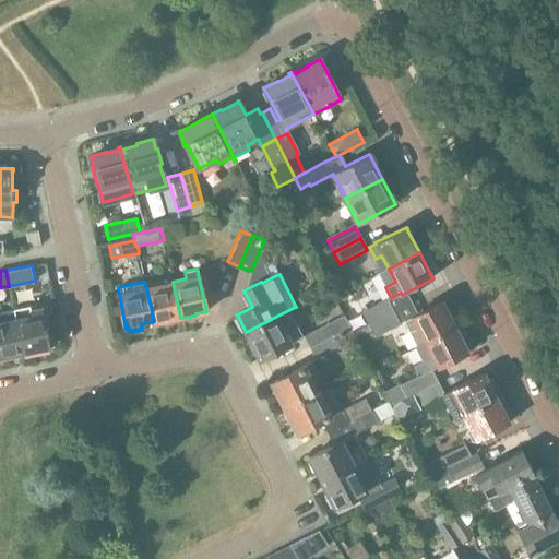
[(173,282),(146,287),(154,321),(155,321),(156,324),(169,321),(168,319),(180,317),(173,282)]
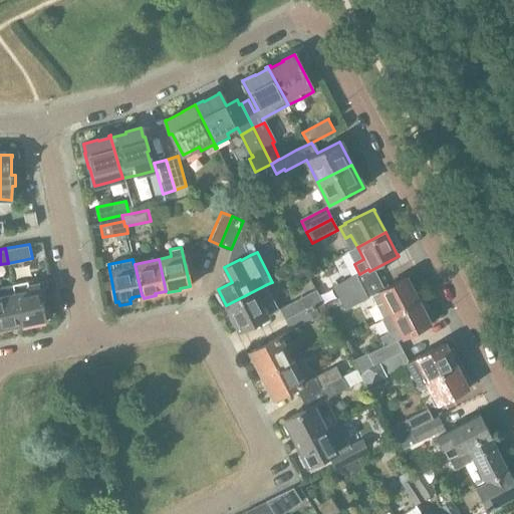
[(339,299),(362,287),(356,276),(333,288),(339,299)]
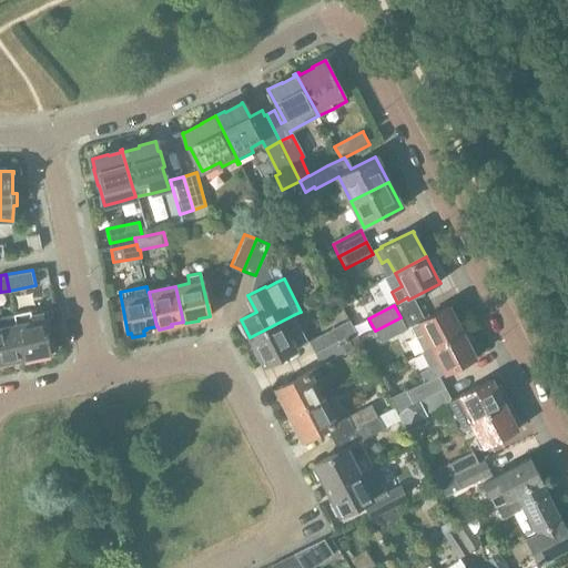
[(423,350),(464,330),(457,315),(455,315),(449,305),(411,326),(423,350)]
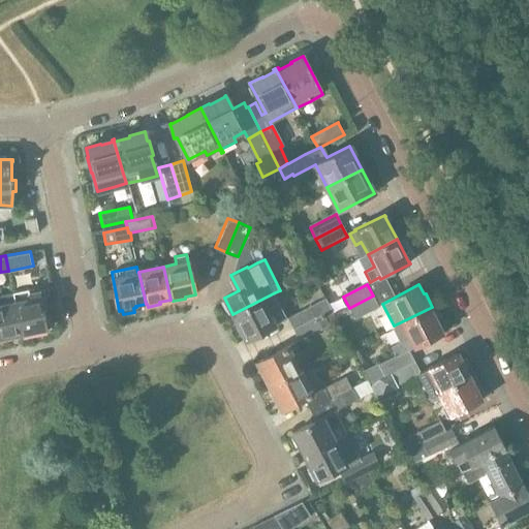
[(12,292),(22,334),(48,329),(39,287),(12,292)]
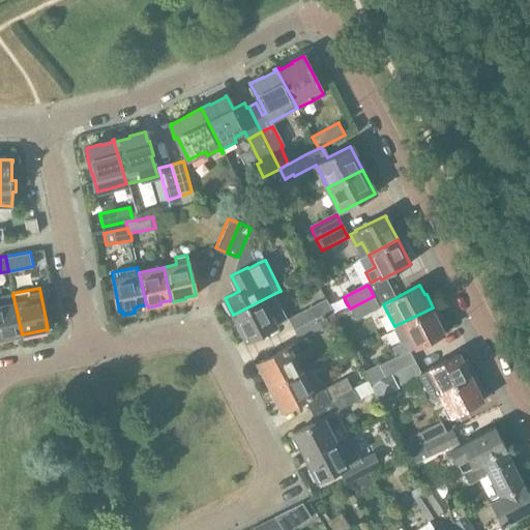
[(21,339),(21,334),(22,334),(12,293),(0,295),(0,340),(10,337),(10,341),(21,339)]
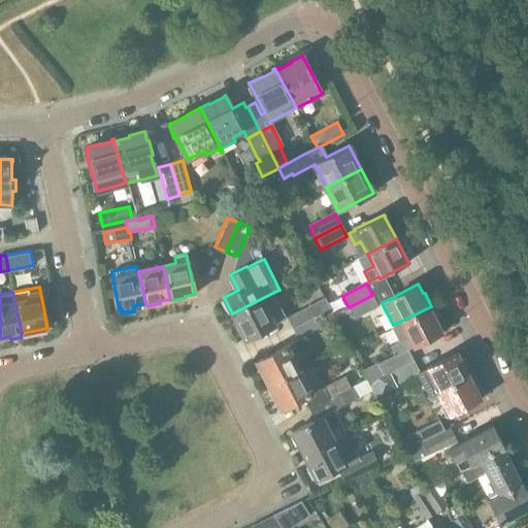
[(274,292),(232,314),(244,338),(287,317),(274,292)]
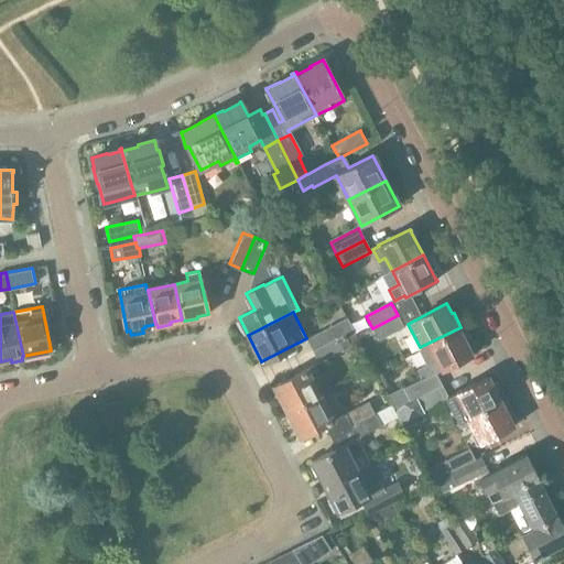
[(398,315),(372,328),(378,339),(404,326),(398,315)]
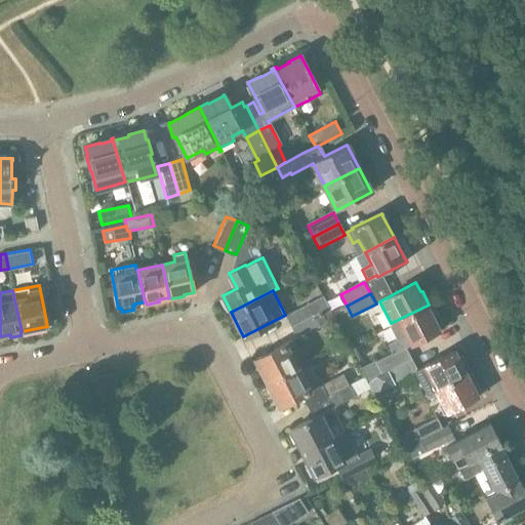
[(285,315),(291,326),(321,311),(328,307),(323,295),(285,315)]
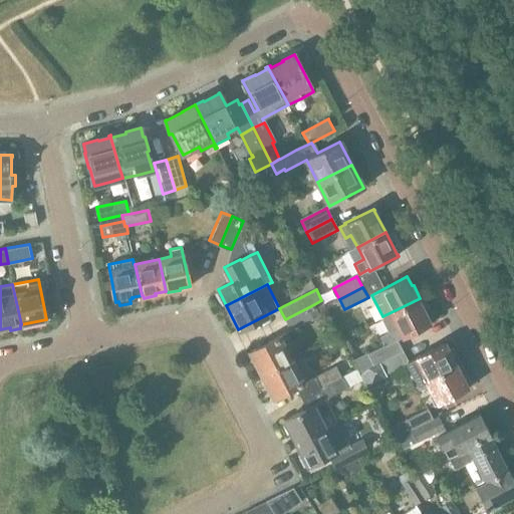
[(379,336),(383,345),(367,354),(372,365),(397,353),(391,343),(431,323),(426,313),(428,312),(420,298),(382,316),(380,317),(388,332),(379,336)]
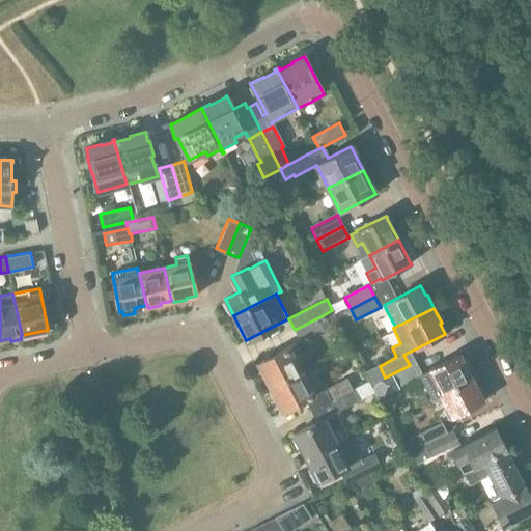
[(325,314),(295,330),(300,341),(331,325),(325,314)]
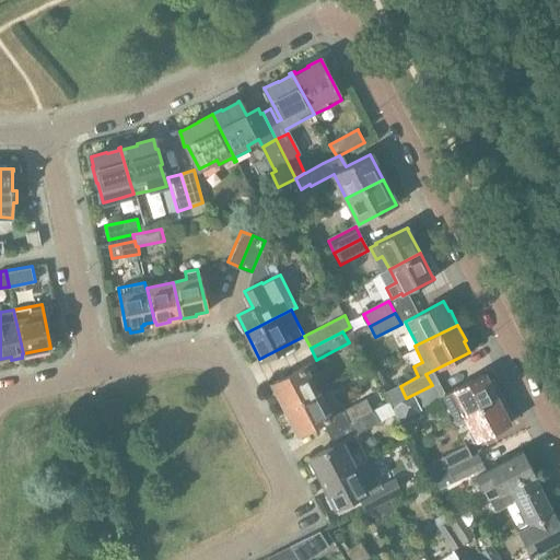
[(271,382),(284,407),(319,391),(313,377),(321,373),(314,360),(271,382)]
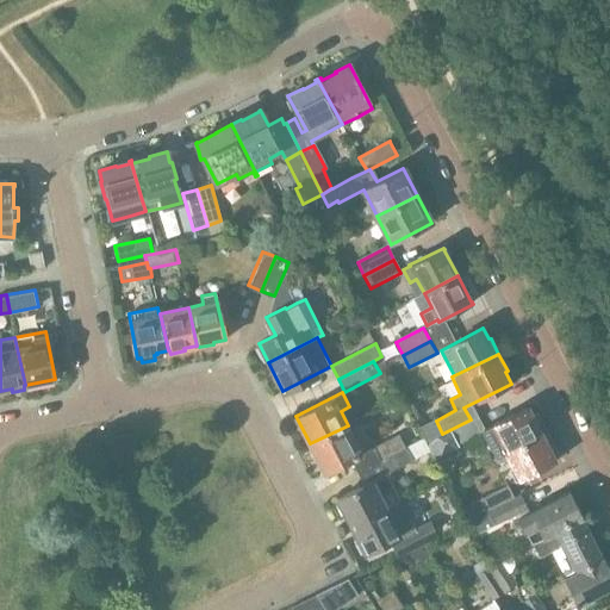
[(484,429),(478,417),(437,437),(444,450),(481,431),(495,458),(506,452),(541,434),(531,416),(527,406),(484,429)]
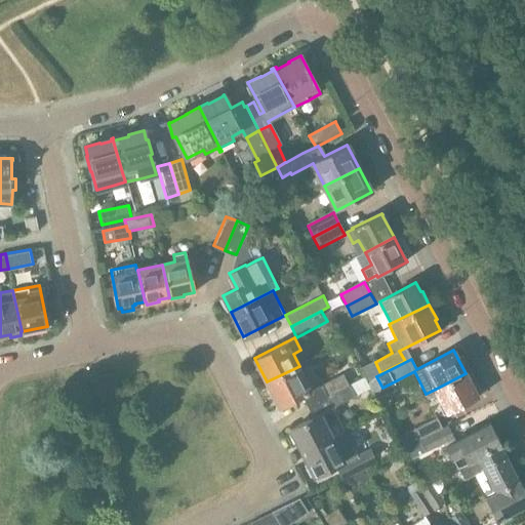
[(305,377),(299,366),(267,381),(279,406),(303,395),(308,406),(327,396),(349,385),(342,373),(318,386),(312,373),(305,377)]
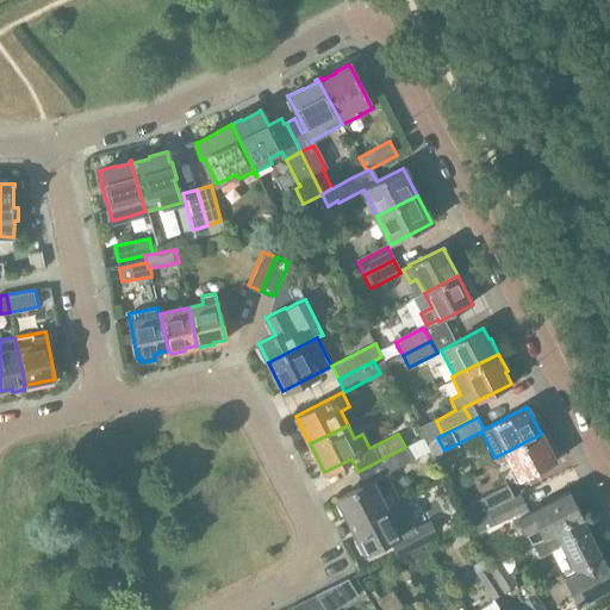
[(541,434),(506,452),(514,466),(510,467),(517,481),(555,462),(551,453),(541,434)]
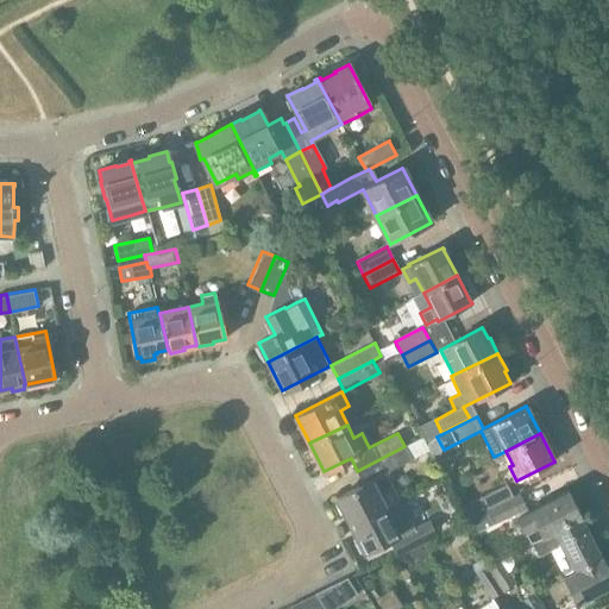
[(337,496),(351,522),(396,500),(383,473),(412,459),(405,446),(380,459),(357,471),(364,483),(337,496)]
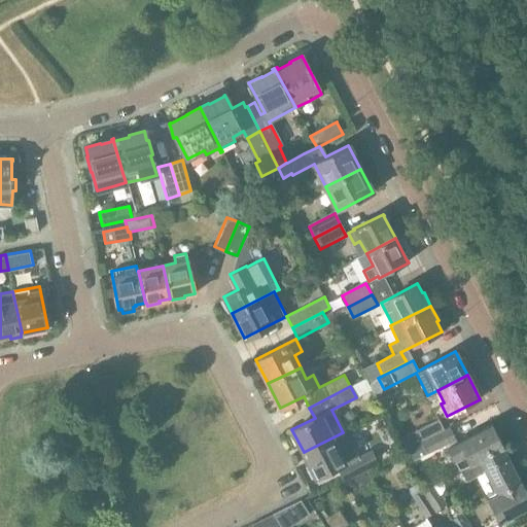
[(413,446),(420,442),(444,429),(438,419),(408,434),(413,446)]
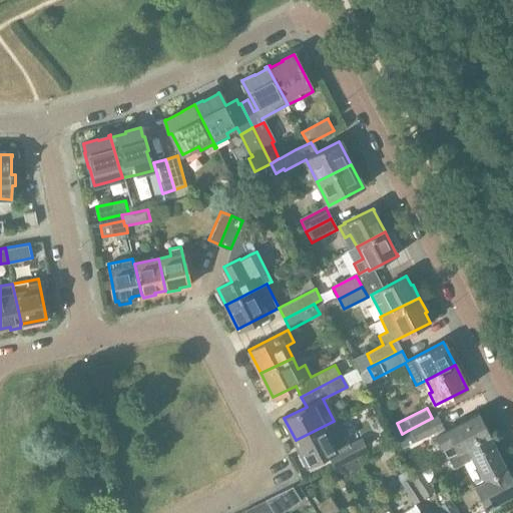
[(445,430),(438,416),(410,431),(415,441),(433,431),(441,447),(442,446),(448,456),(457,451),(488,435),(490,434),(479,412),(445,430)]
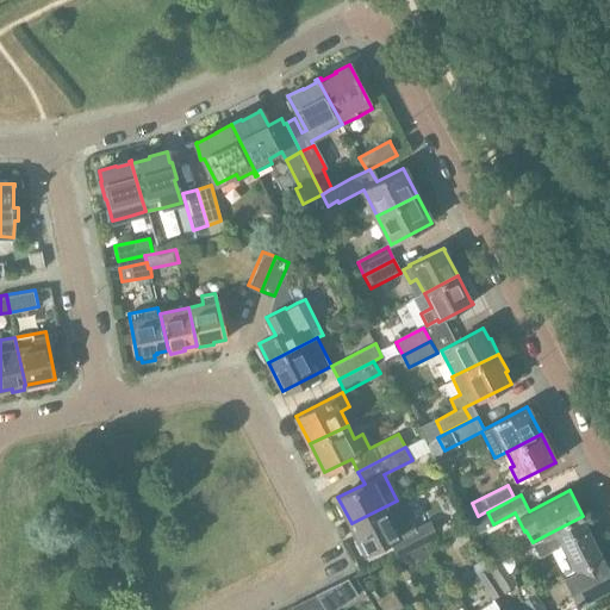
[(414,528),(399,499),(397,500),(352,523),(366,553),(390,540),(397,554),(436,534),(429,521),(414,528)]
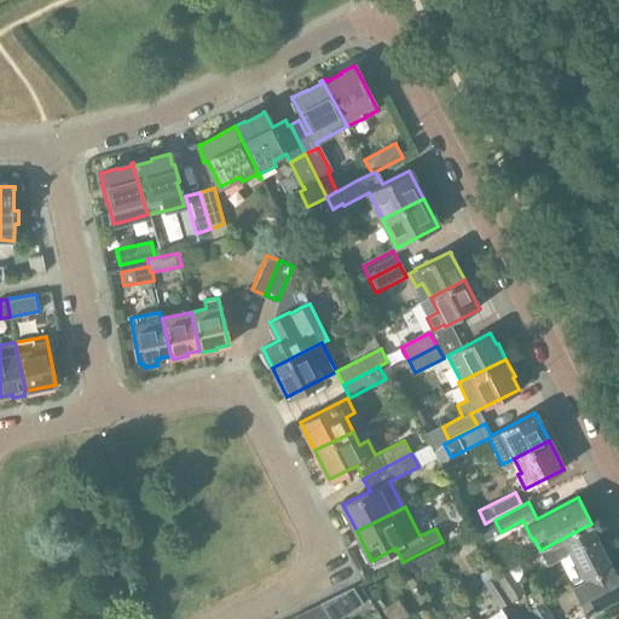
[(589,525),(551,544),(559,559),(571,553),(584,579),(609,565),(589,525)]
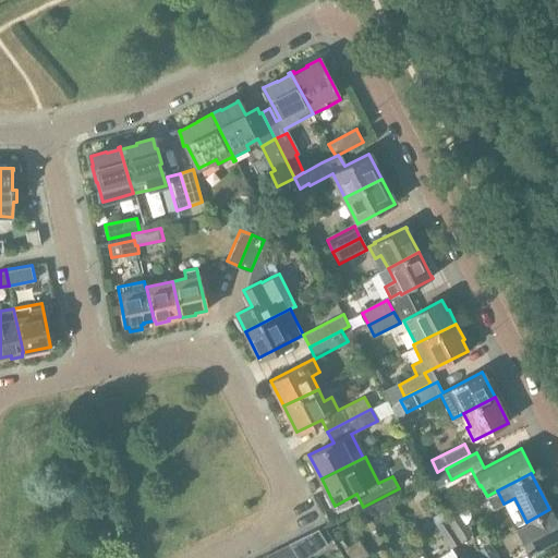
[(371,521),(378,516),(393,507),(387,497),(400,490),(399,488),(363,507),(363,508),(363,509),(371,521)]
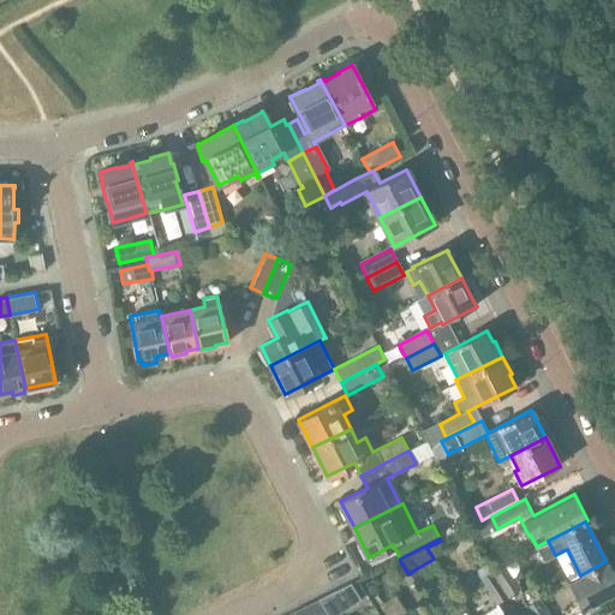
[(496,604),(520,587),(513,577),(523,571),(514,559),(481,581),(496,604)]
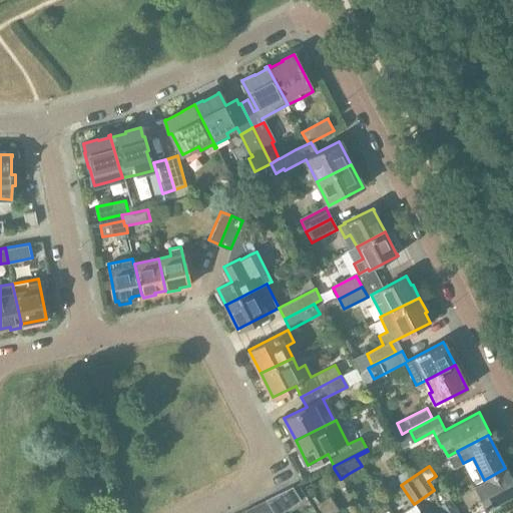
[(505,468),(484,480),(474,485),(485,507),(489,505),(490,508),(499,503),(497,500),(512,491),(512,478),(507,467),(505,468)]
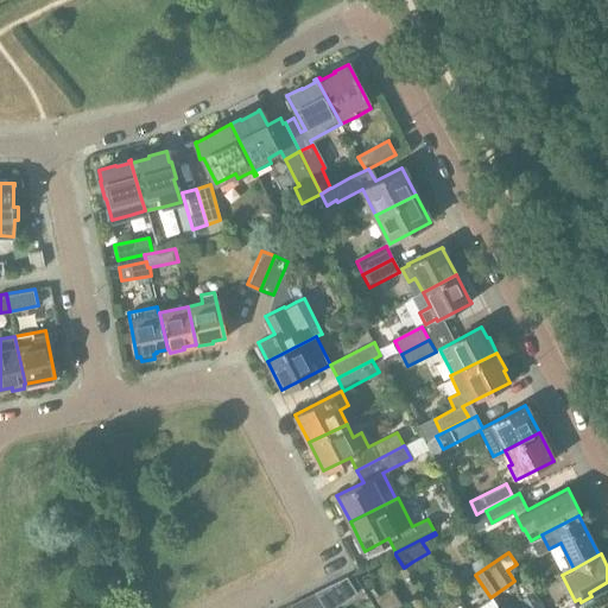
[(520,599),(532,591),(534,589),(527,578),(515,587),(520,599)]
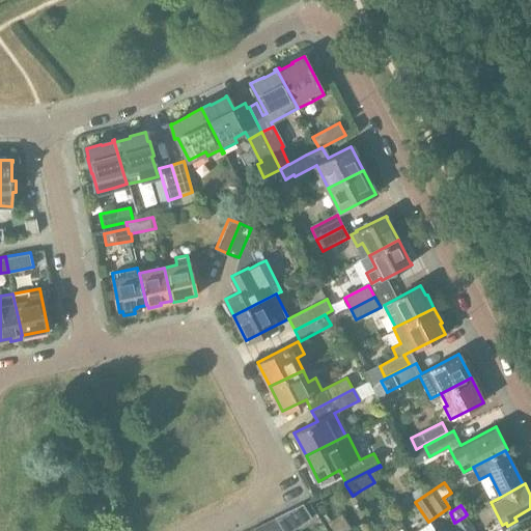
[(333,530),(346,530),(345,530),(350,527),(340,513),(328,522),(333,530)]
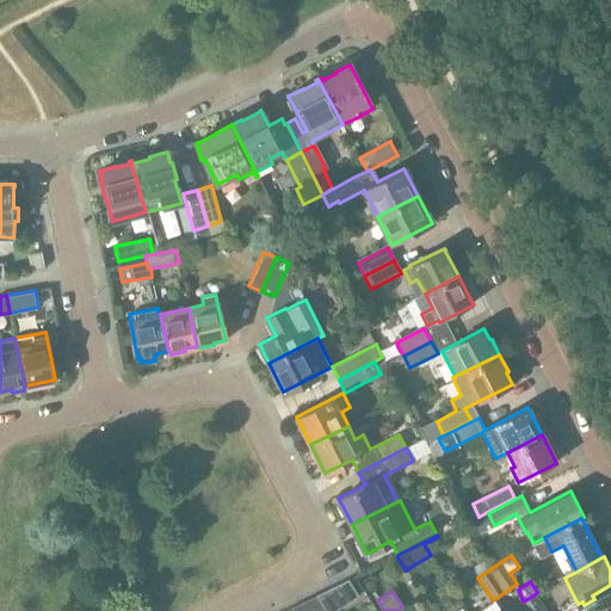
[(326,610),(316,594),(291,608),(294,610),(326,610)]
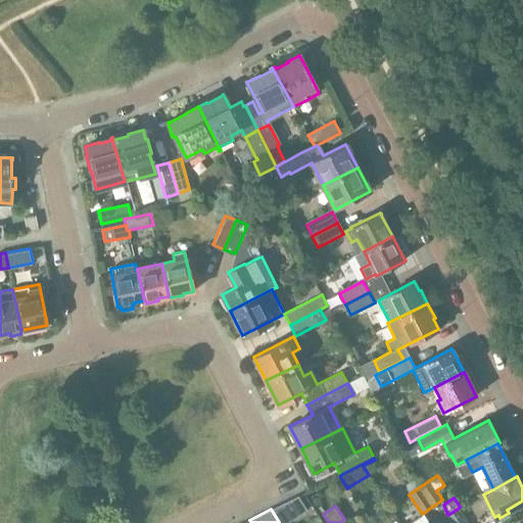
[(466,522),(458,509),(447,515),(452,522),(466,522)]
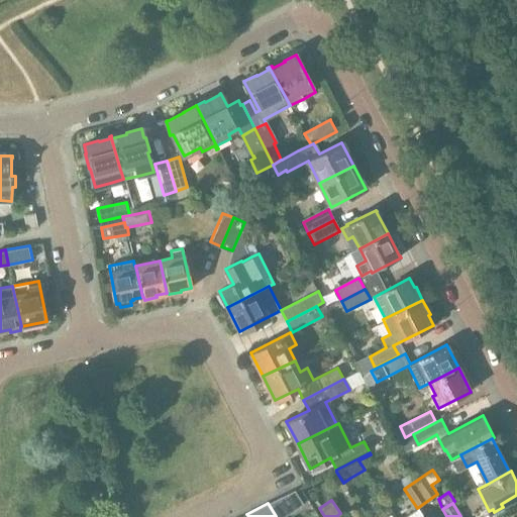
[(404,516),(423,516),(418,508),(404,516)]
